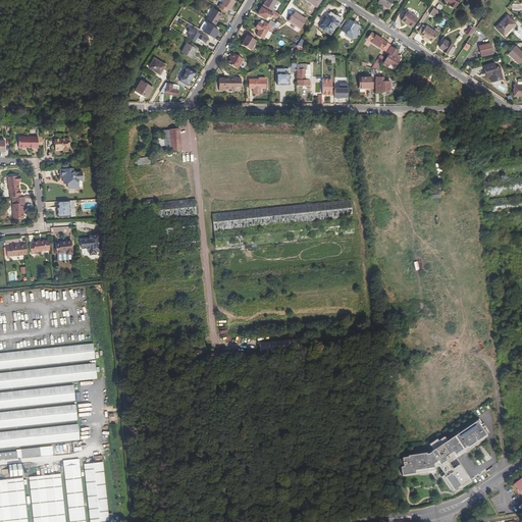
[(229,7),(231,8),(236,1),(232,0),(219,0),(219,1),(221,3),(218,8),(226,13),(228,9),(229,7)]
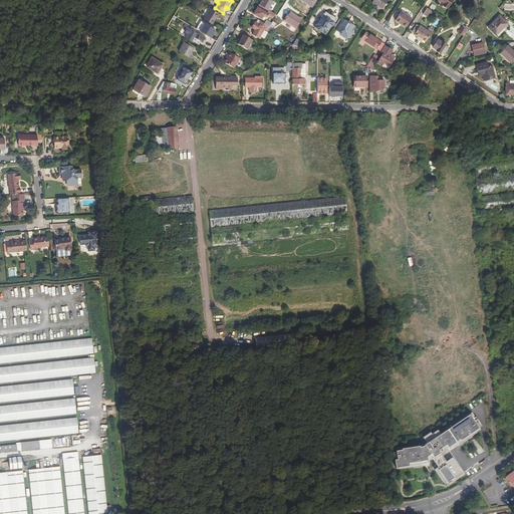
[(275,5),(278,0),(269,0),(265,7),(269,9),(272,4),(275,5)]
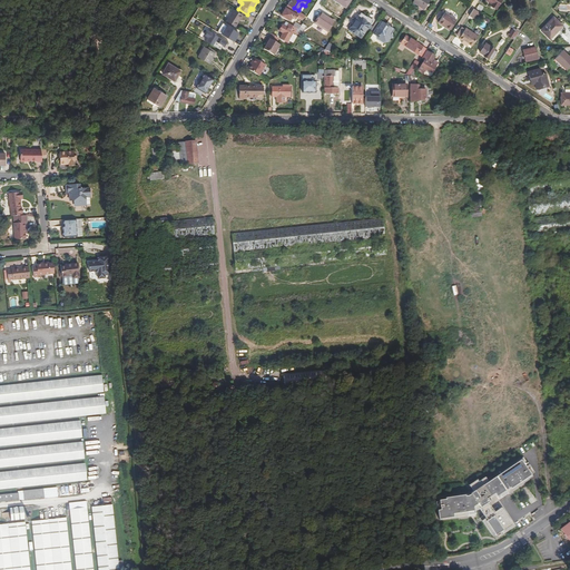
[(413,0),(413,1),(424,9),(429,0),(413,0)]
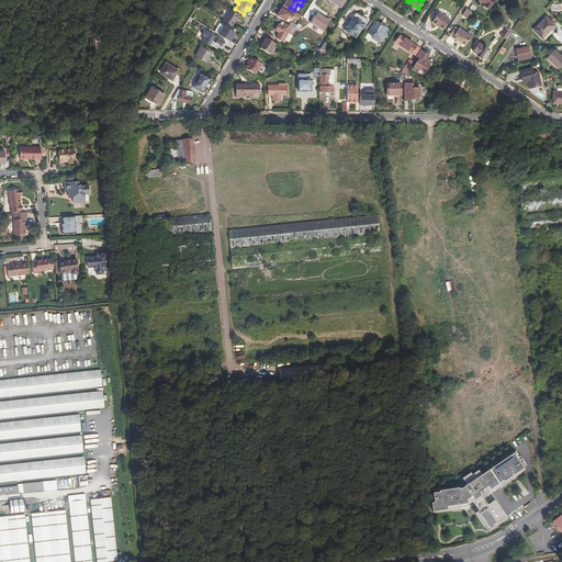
[(495,0),(479,0),(485,4),(484,6),(490,10),(495,0)]
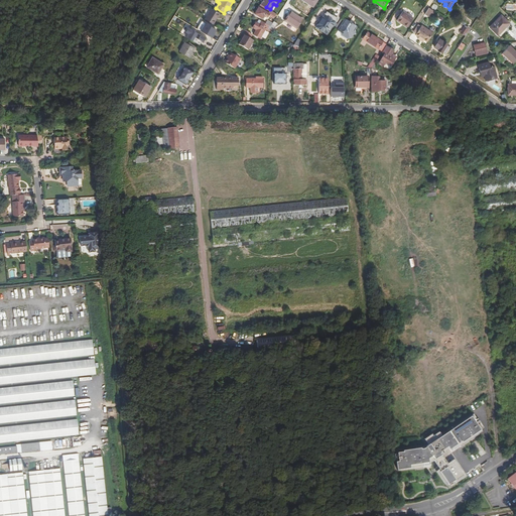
[(269,14),(259,7),(255,13),(262,18),(264,17),(266,19),(269,14)]
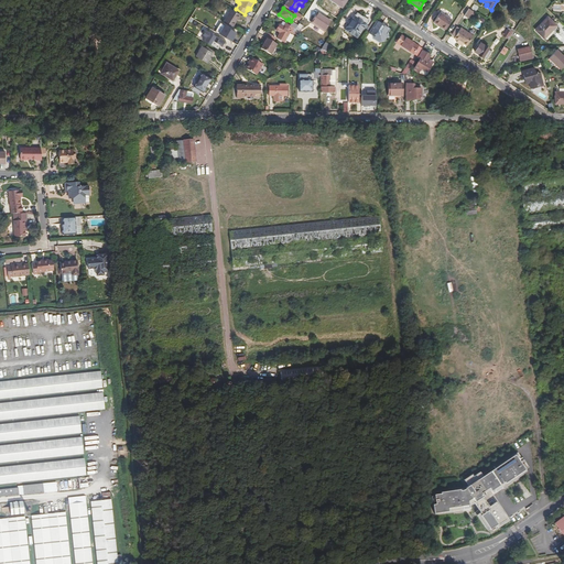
[(469,9),(465,15),(469,19),(474,12),(469,9)]
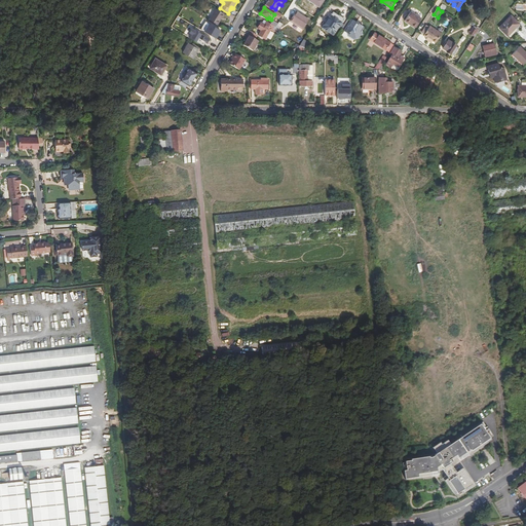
[(209,20),(217,25),(223,14),(215,9),(209,20)]
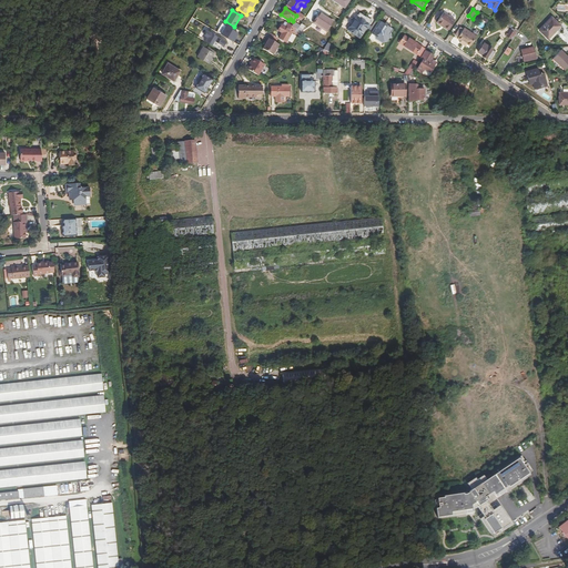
[(201,14),(199,12),(191,26),(193,28),(201,14)]
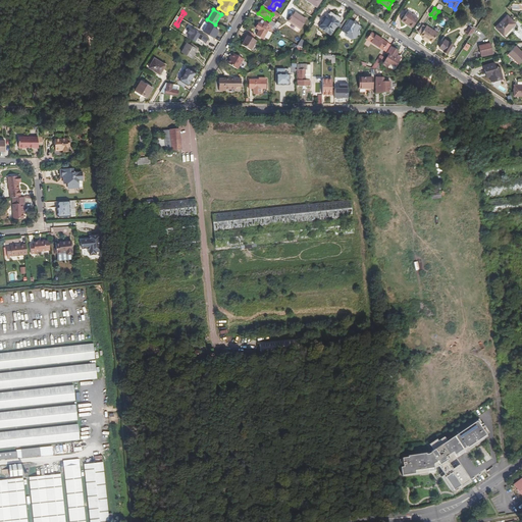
[(412,28),(418,18),(408,11),(402,20),(412,28)]
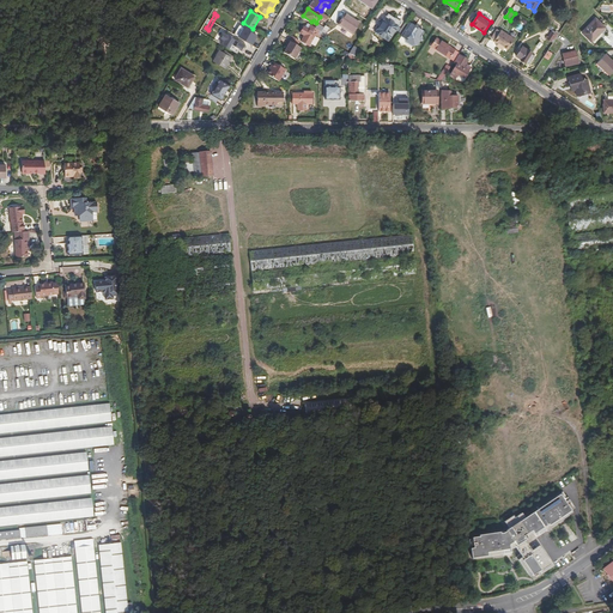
[(352,36),(358,25),(345,16),(338,26),(352,36)]
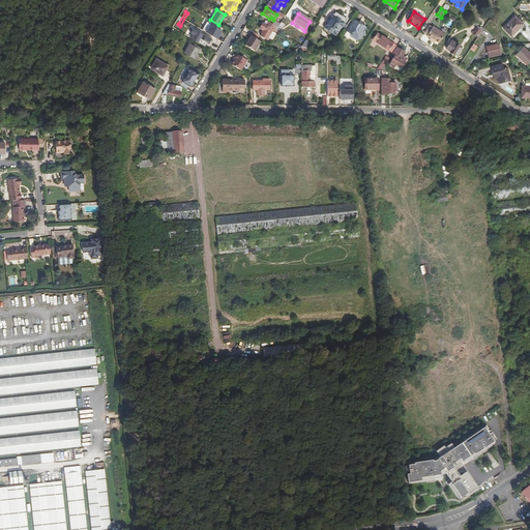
[(503,28),(511,35),(523,24),(516,16),(503,28)]
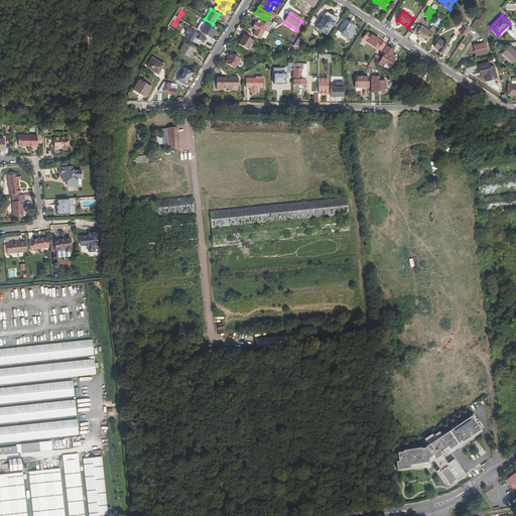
[(325,16),(316,28),(327,35),(335,23),(325,16)]
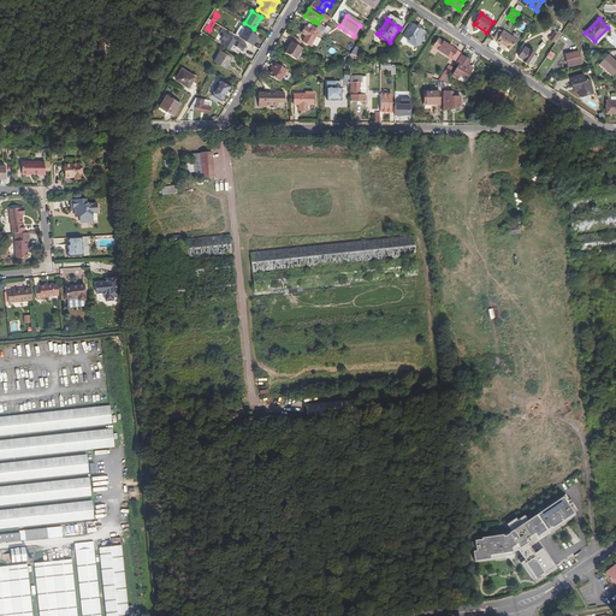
[(320,36),(323,33),(309,24),(307,28),(306,27),(302,33),(306,36),(302,41),(311,46),(318,35),(320,36)]
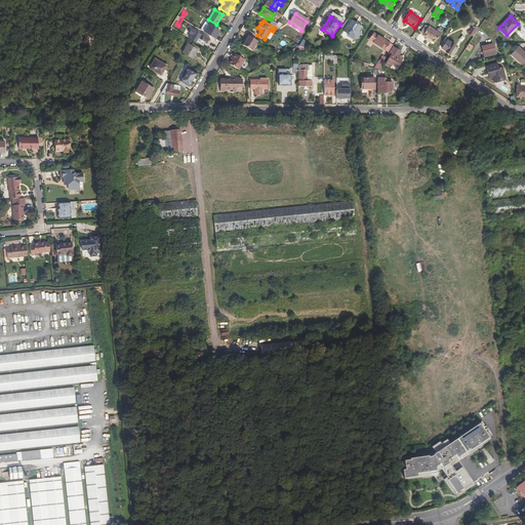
[(346,35),(347,37),(349,38),(351,38),(354,40),(357,37),(359,36),(361,34),(360,32),(362,29),(359,26),(357,27),(357,26),(356,25),(355,25),(355,24),(351,21),(342,33),(346,35)]
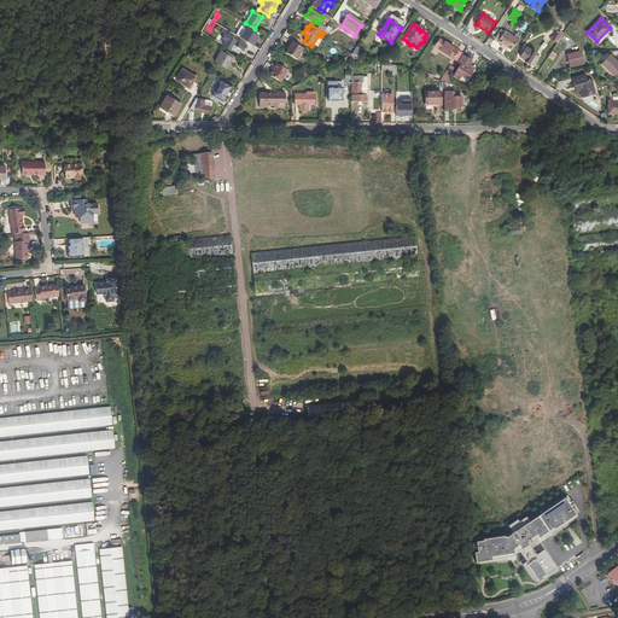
[(330,31),(326,28),(324,33),(321,36),(328,41),(331,38),(327,35),(330,31)]
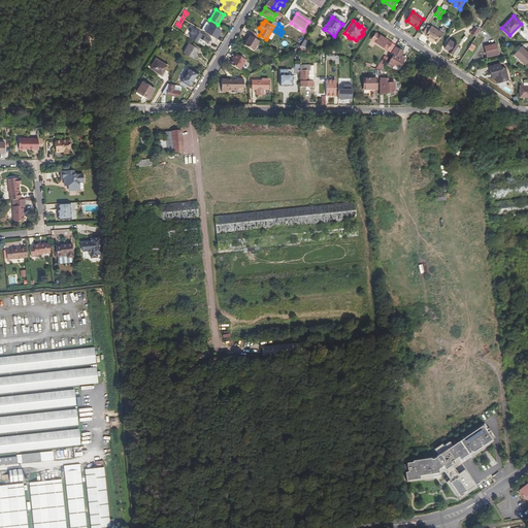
[(429,38),(437,43),(443,34),(432,26),(425,36),(429,38)]
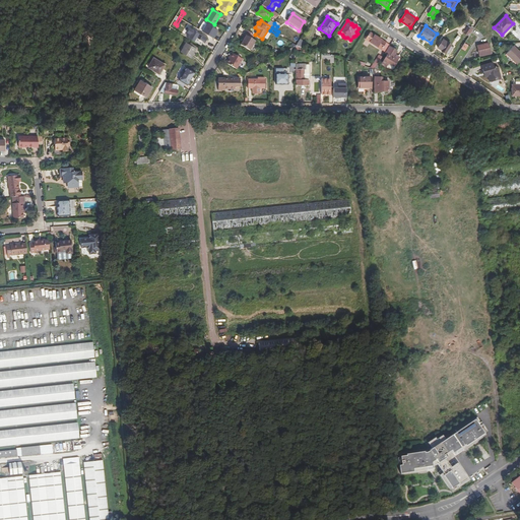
[(209,29),(204,26),(197,39),(202,42),(209,29)]
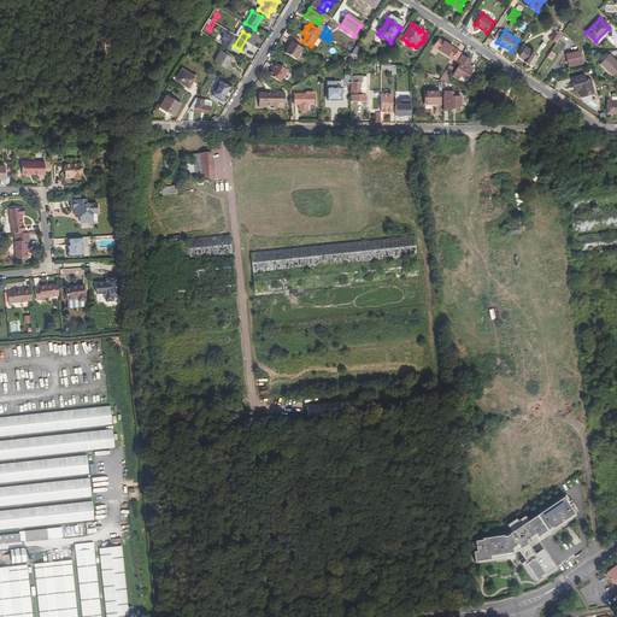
[(556,43),(559,36),(554,33),(552,37),(550,36),(548,39),(556,43)]
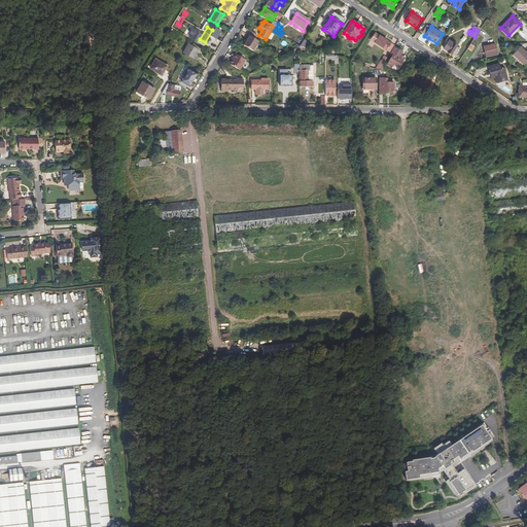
[(526,32),(524,28),(518,33),(523,38),(526,33),(526,32)]
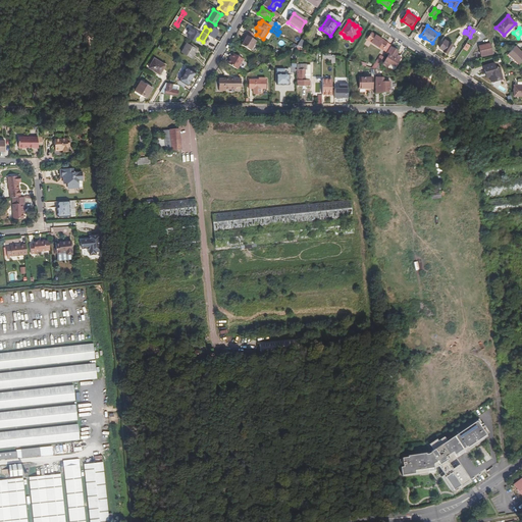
[(381,50),(386,44),(371,34),(366,41),(381,50)]
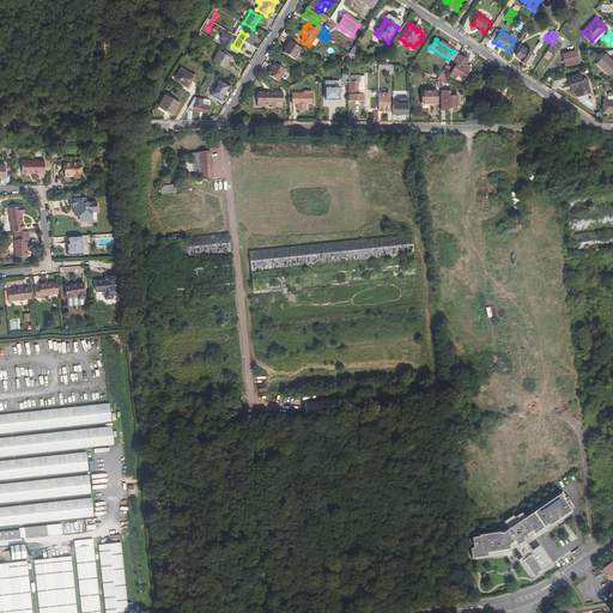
[(295,60),(302,48),(287,41),(285,46),(287,47),(284,53),(295,60)]
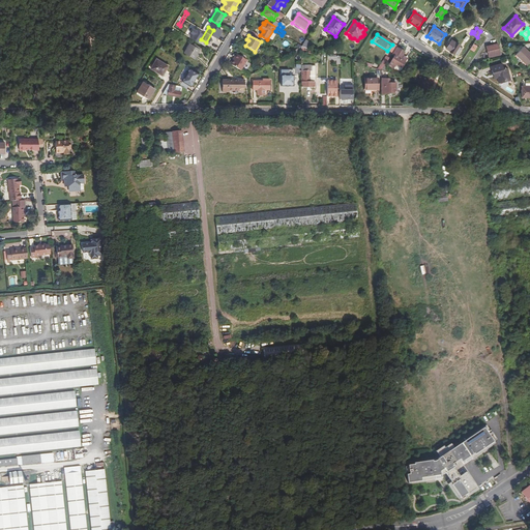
[(453,54),(457,56),(461,49),(459,47),(459,46),(451,40),(446,49),(449,51),(449,52),(453,55),(453,54)]
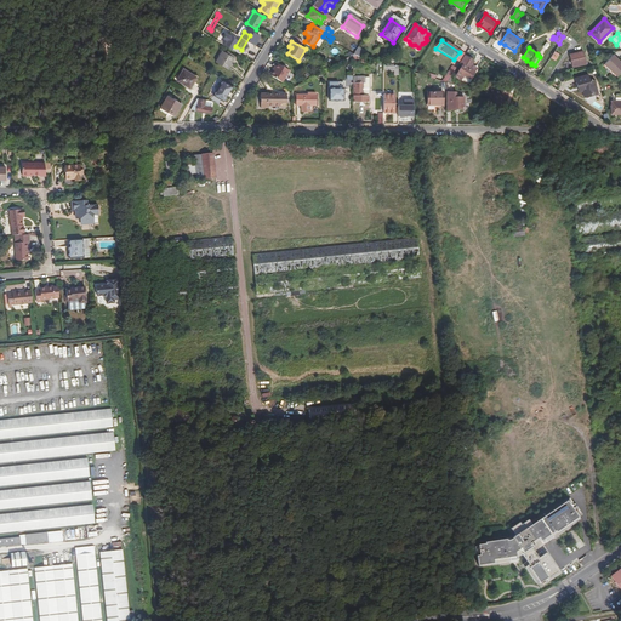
[(565,66),(585,61),(581,47),(562,53),(565,66)]
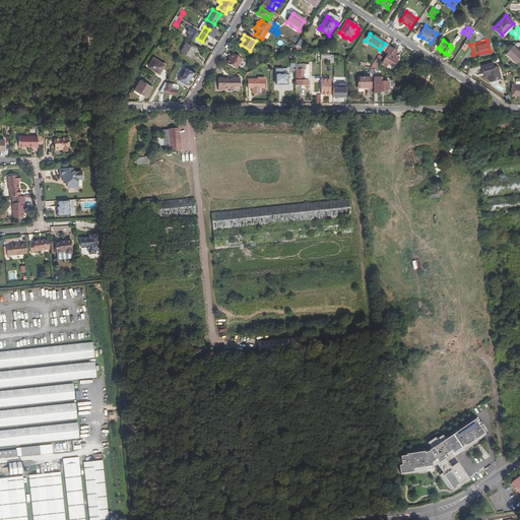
[(181,53),(190,58),(195,49),(194,48),(195,47),(189,43),(188,45),(186,44),(181,53)]
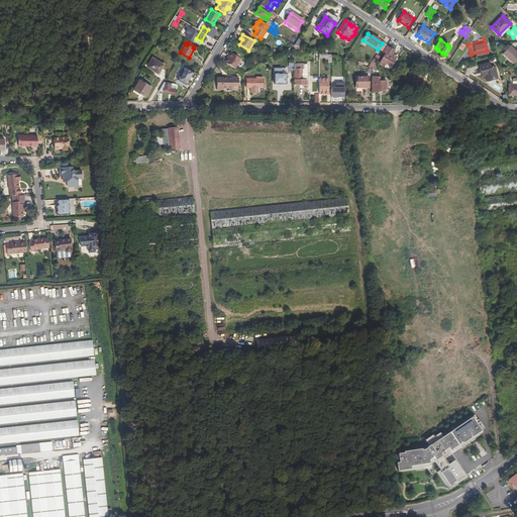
[(383,43),(378,49),(382,53),(387,45),(383,43)]
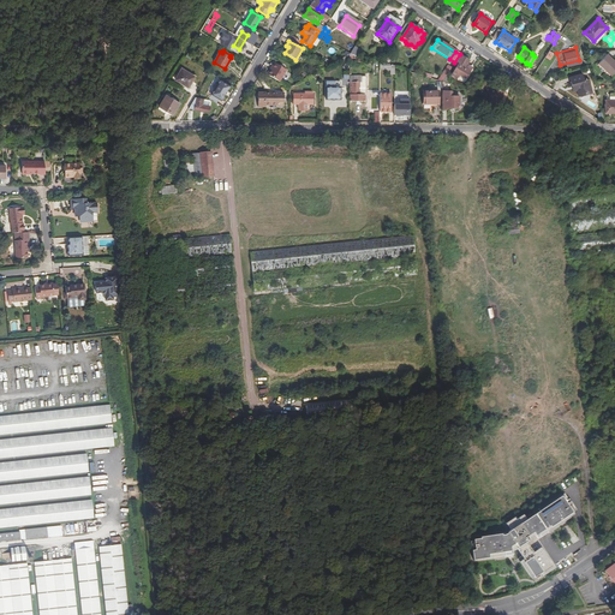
[(560,65),(556,53),(554,53),(559,69),(580,63),(579,60),(560,65)]
